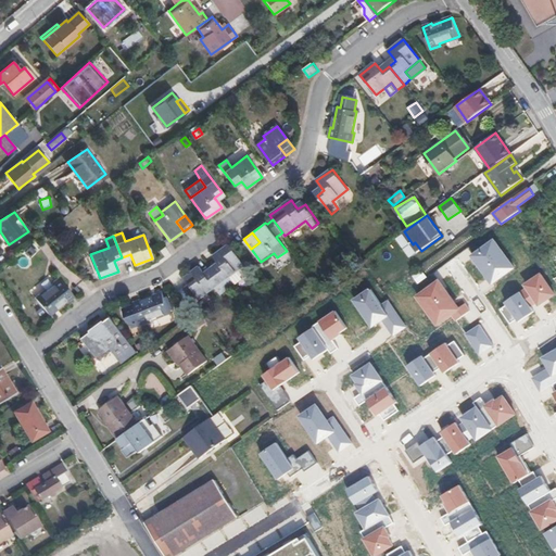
[(457,256),(471,245),(466,238),(452,249),(457,256)]
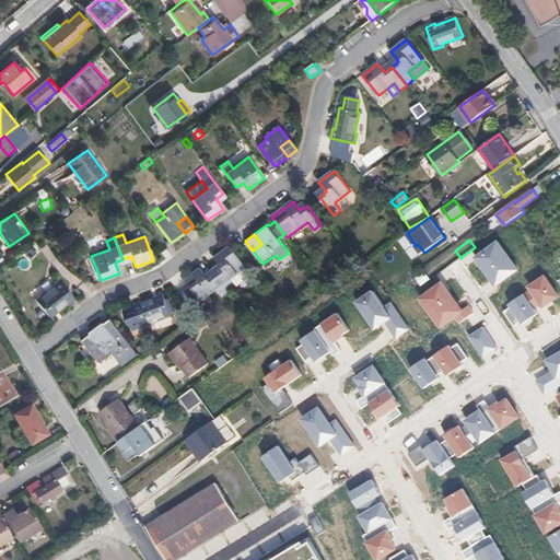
[(499,240),(475,256),(496,287),(520,270),(499,240)]
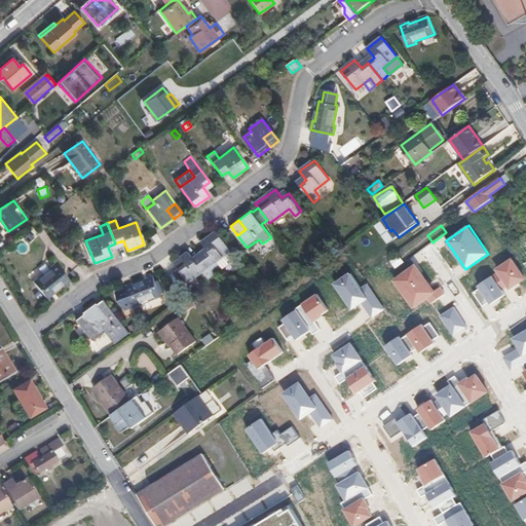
[(399,237),(392,229),(390,231),(396,239),(399,237)]
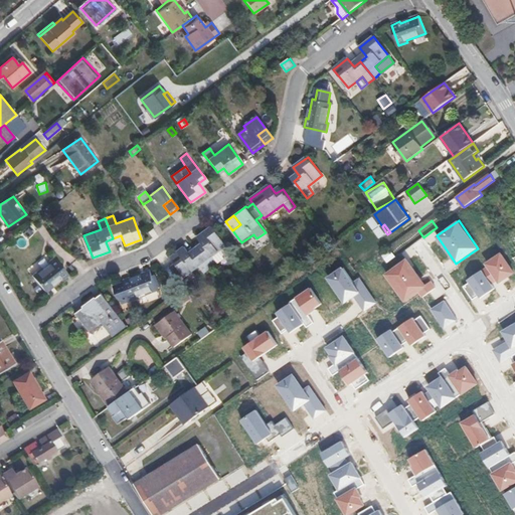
[(226,246),(212,226),(198,237),(203,243),(204,246),(198,250),(211,269),(218,264),(212,256),(226,246)]
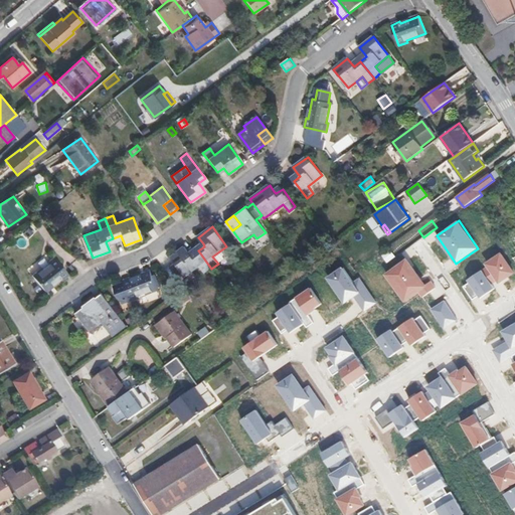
[(514,251),(514,230),(513,228),(501,237),(513,253),(514,251)]
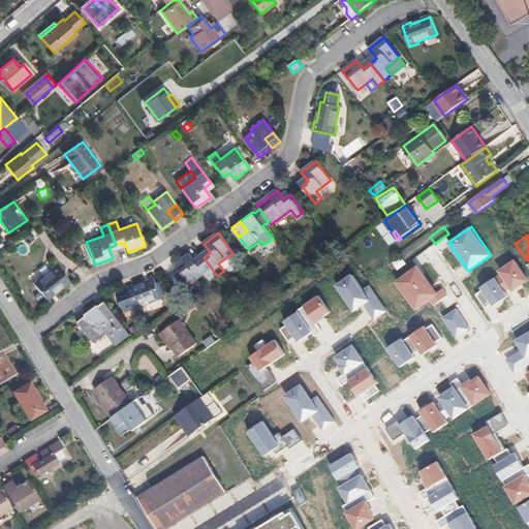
[(237,257),(232,253),(218,263),(224,271),(231,266),(229,262),(237,257)]
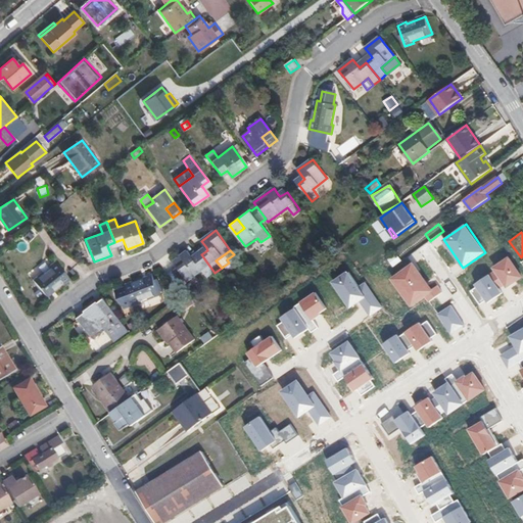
[(188,251),(174,262),(188,281),(202,271),(207,278),(215,273),(201,254),(194,259),(193,257),(188,251)]
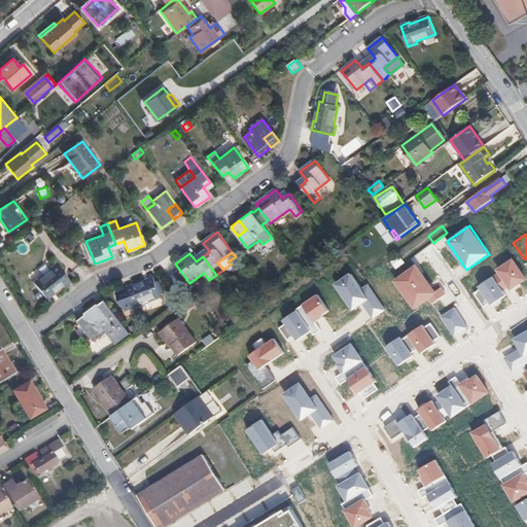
[(401,257),(392,260),(394,267),(403,262),(401,257)]
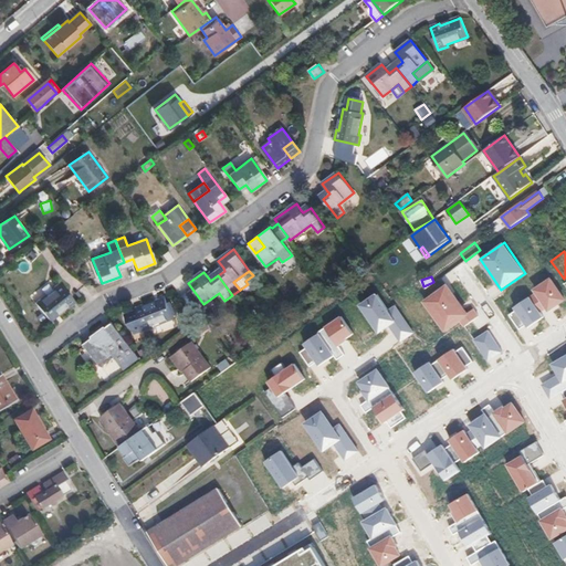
[(37,304),(49,320),(66,306),(67,308),(75,302),(61,283),(53,289),(54,291),(37,304)]
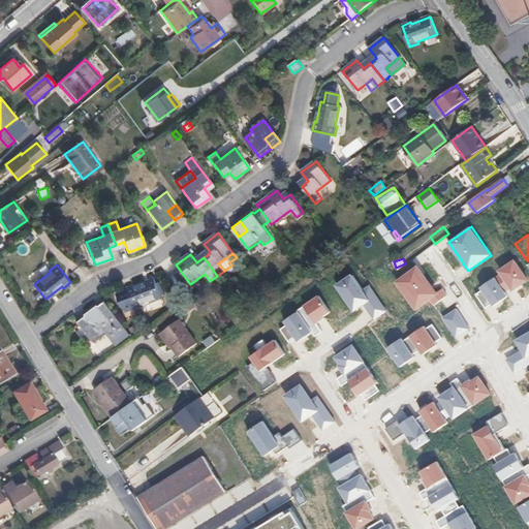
[(162,297),(155,279),(136,287),(135,285),(127,288),(127,290),(117,294),(122,307),(124,306),(126,312),(135,309),(135,310),(144,306),(144,305),(162,297)]
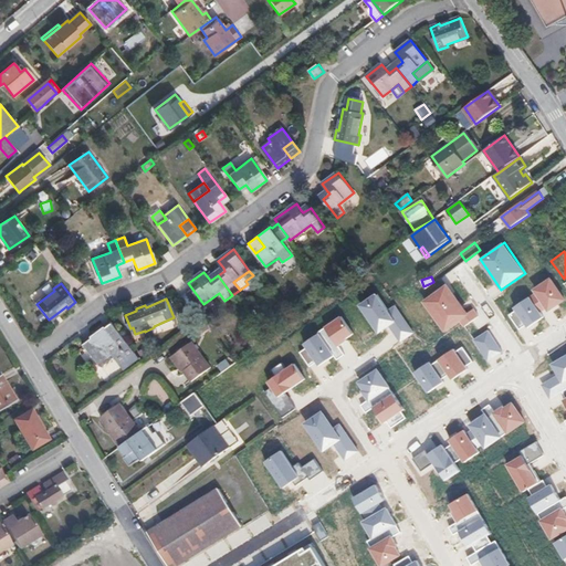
[(137,355),(112,321),(83,342),(100,365),(111,357),(113,360),(115,358),(122,367),(137,355)]
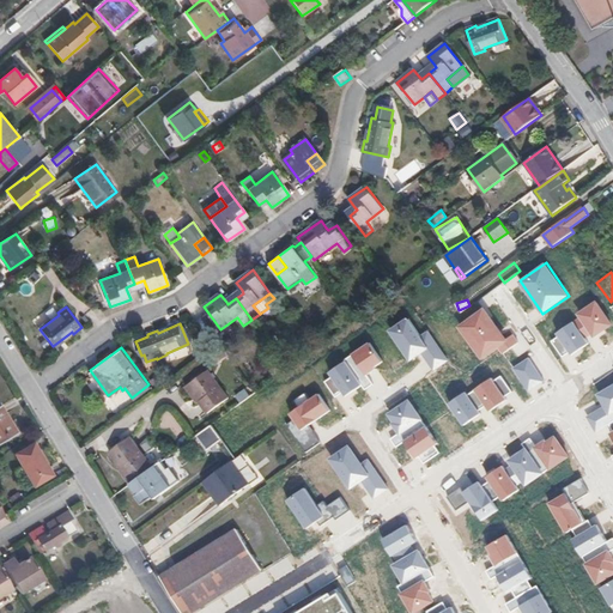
[(229,398),(208,370),(202,375),(195,380),(189,384),(201,400),(200,401),(208,413),(229,398)]
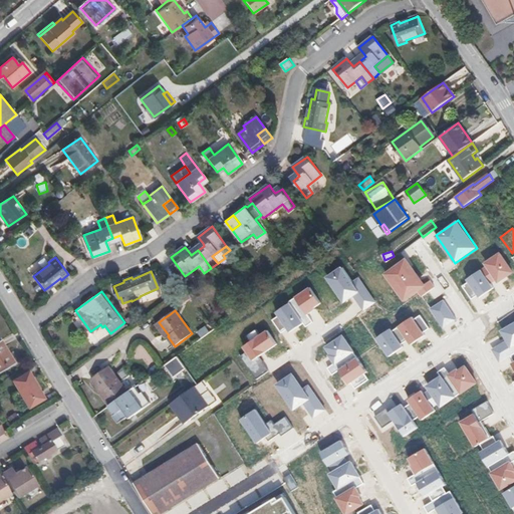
[(126,325),(124,322),(110,333),(111,335),(126,325)]
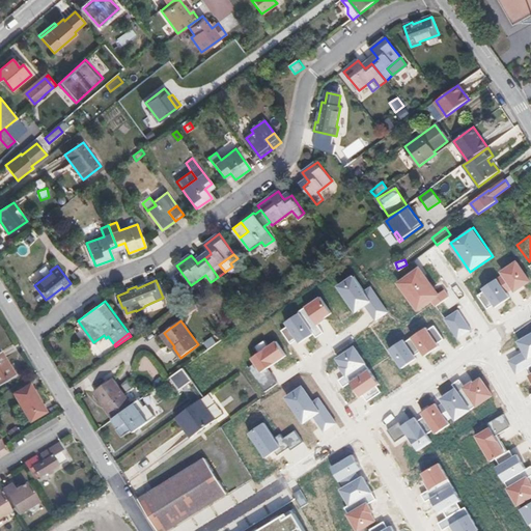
[(174,346),(164,333),(161,335),(171,348),(173,347),(174,346)]
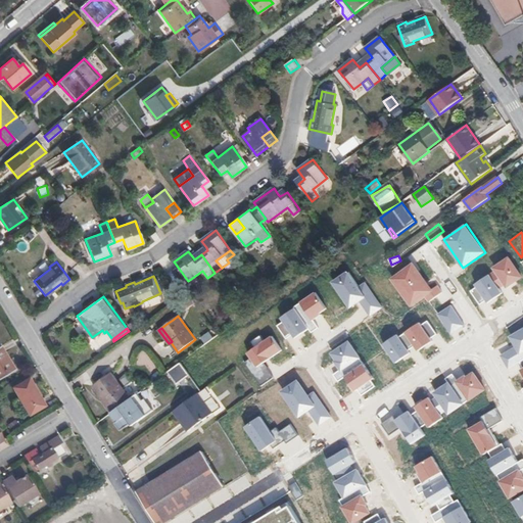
[(522,328),(509,336),(515,347),(520,354),(522,352),(522,328)]
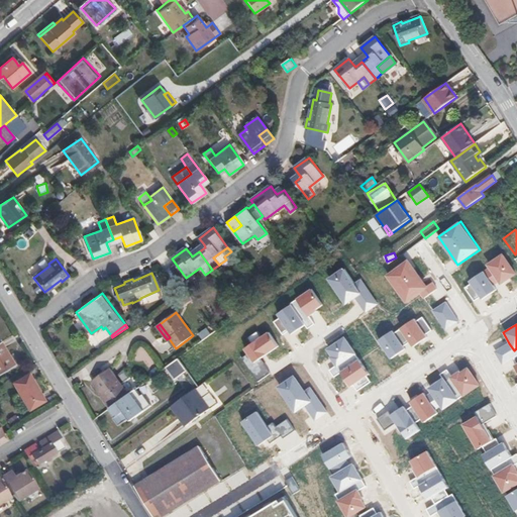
[(206,327),(199,334),(204,340),(211,333),(206,327)]
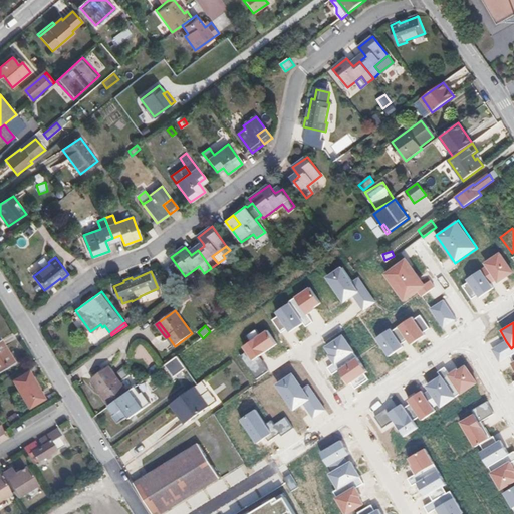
[(12,361),(0,341),(0,372),(3,371),(1,368),(12,361)]
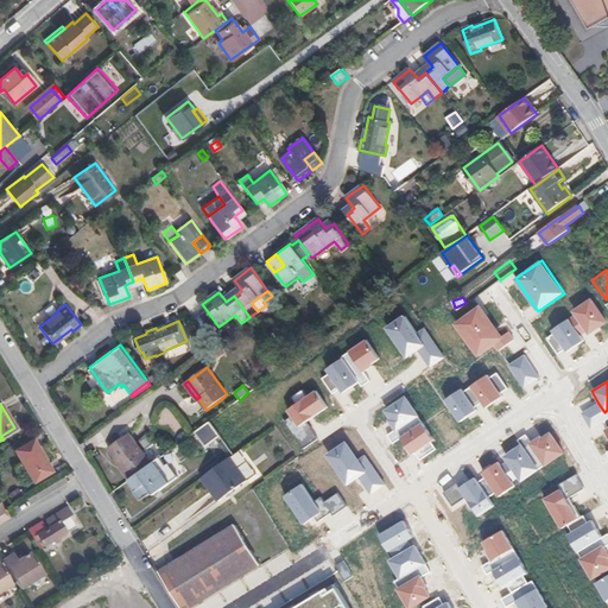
[(607,410),(605,412),(599,404),(582,413),(590,429),(605,422),(607,418),(607,410)]
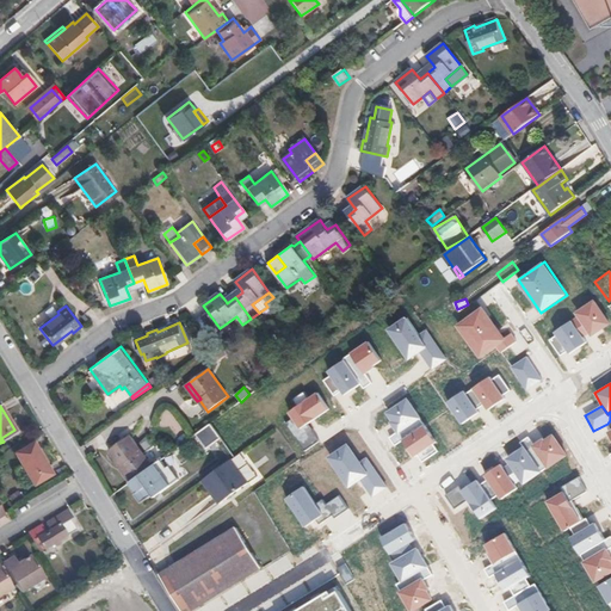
[(211,424),(197,433),(213,457),(228,448),(211,424)]
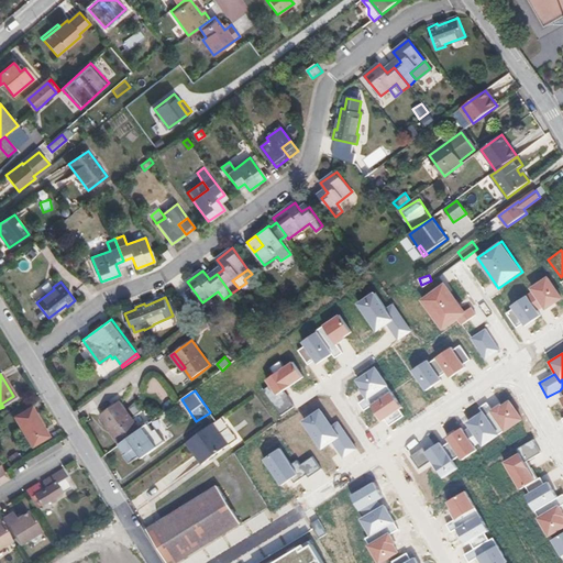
[(3,407),(15,399),(13,396),(1,404),(3,407)]
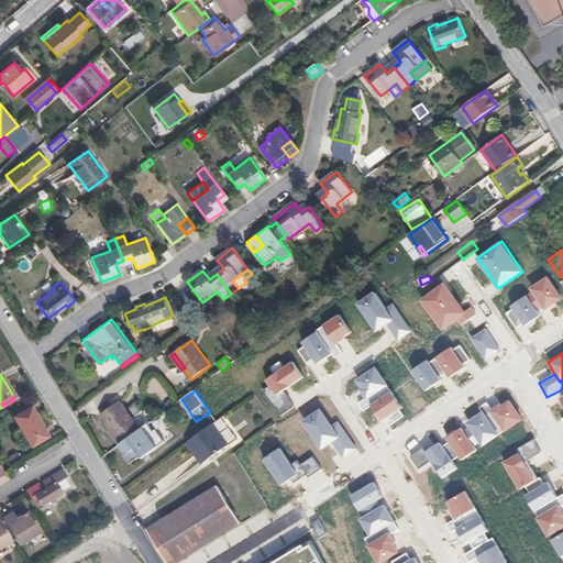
[(100,416),(112,431),(113,430),(122,442),(141,430),(120,401),(100,416)]
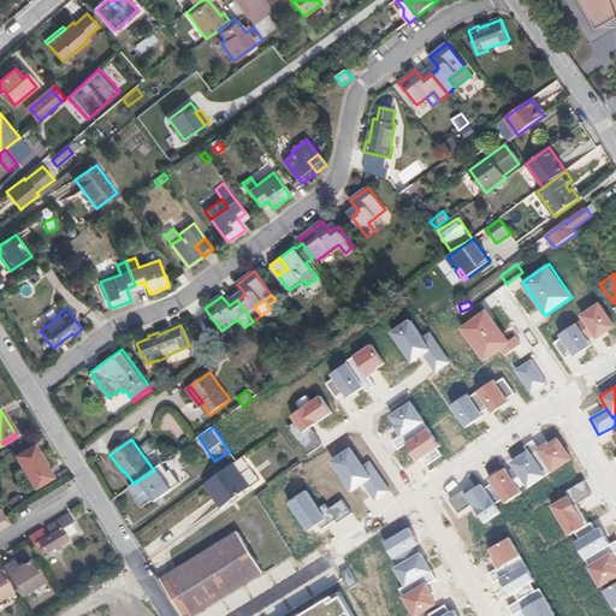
[(16,457),(35,490),(53,479),(35,446),(16,457)]
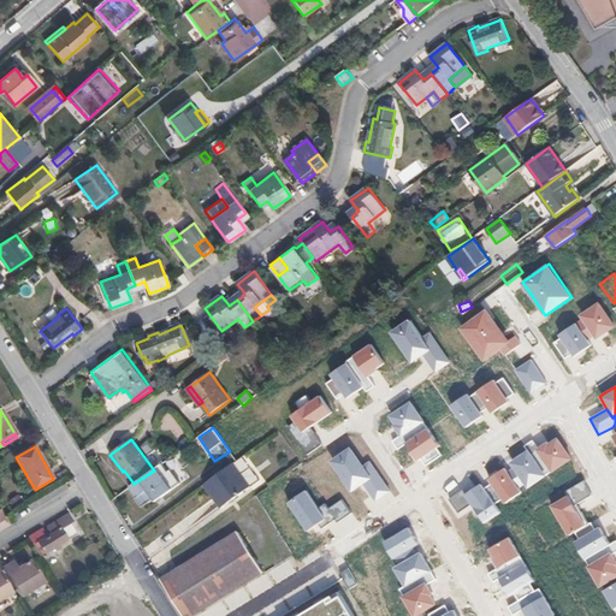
[(223,507),(252,486),(235,462),(206,484),(223,507)]
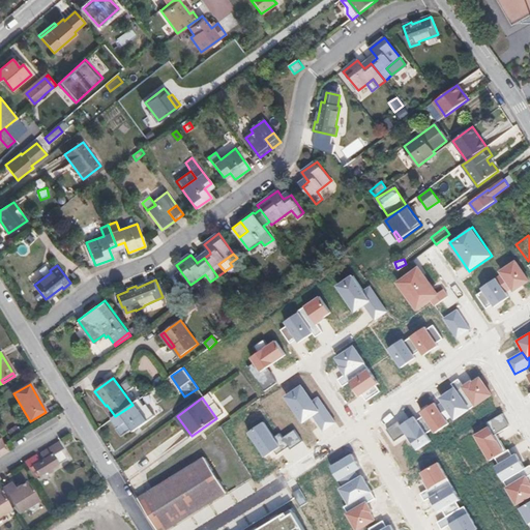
[(115,416),(107,405),(106,406),(104,407),(113,418),(115,416)]
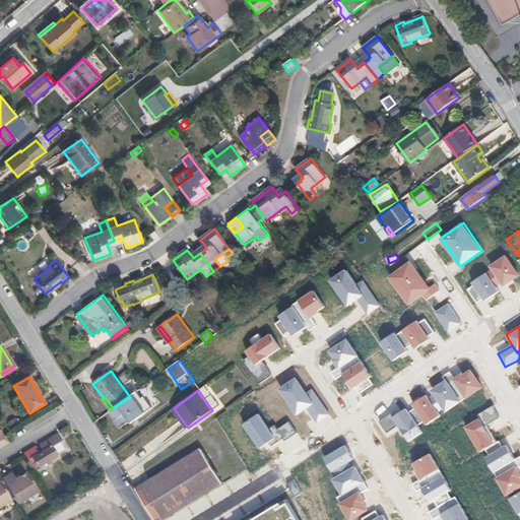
[(64,441),(59,434),(41,445),(44,450),(40,453),(36,447),(25,453),(29,459),(27,460),(34,469),(38,467),(39,467),(47,462),(48,464),(51,462),(50,461),(66,451),(61,442),(64,441)]
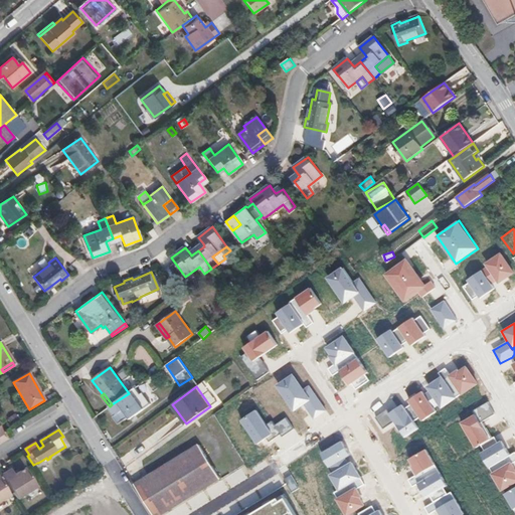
[(200,446),(136,485),(153,514),(161,514),(199,492),(220,479),(219,478),(200,446)]
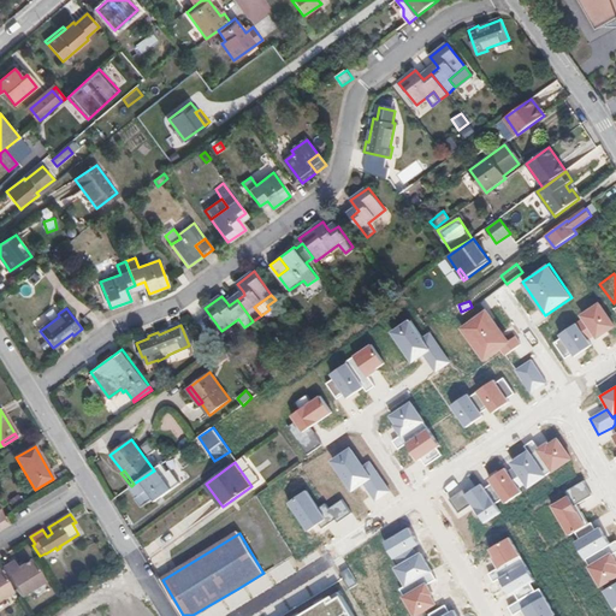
[(13,561),(3,568),(22,597),(45,582),(31,560),(23,566),(18,568),(17,566),(13,561)]
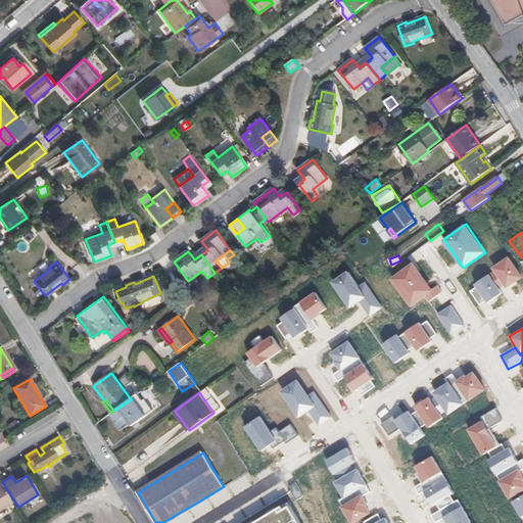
[(0,509),(11,503),(0,484),(0,509)]
